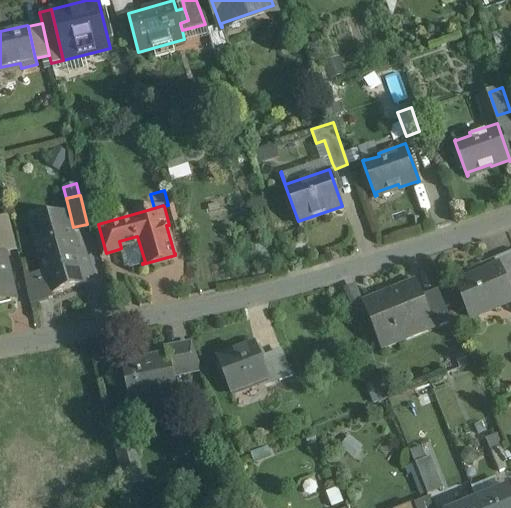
[(8,212),(0,214),(0,241),(1,246),(15,243),(8,212)]
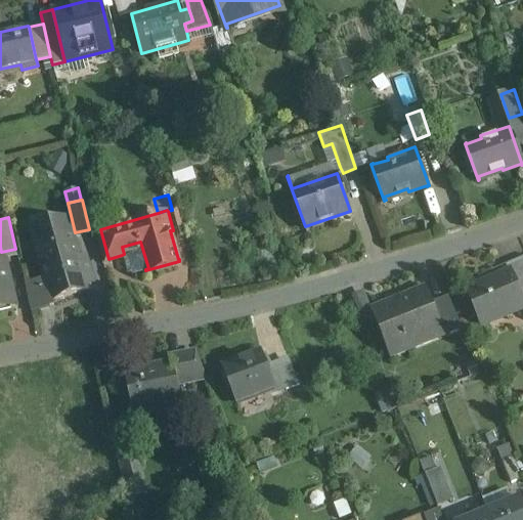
[(53,301),(52,296),(86,287),(84,277),(91,275),(86,257),(79,259),(74,244),(73,244),(66,219),(32,228),(39,253),(46,277),(25,284),(31,308),(53,301)]
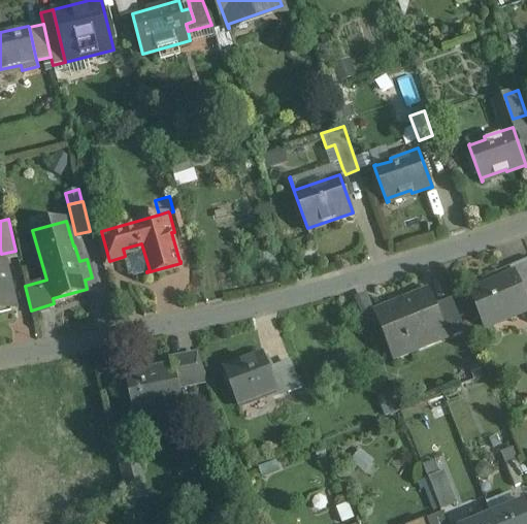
[(141,243),(123,249),(125,256),(123,257),(128,272),(132,274),(146,271),(150,270),(141,243)]
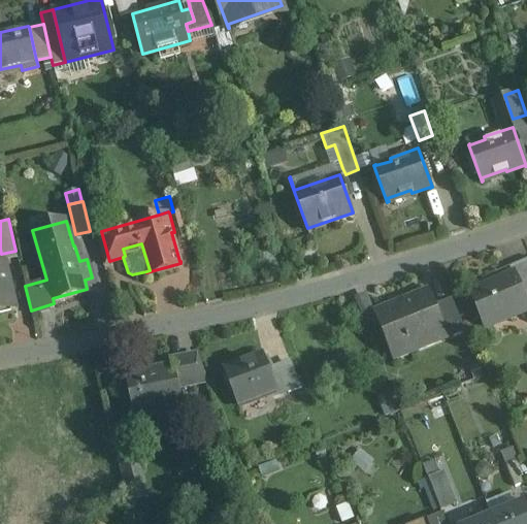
[(526,257),(508,264),(512,271),(488,282),(490,287),(473,294),(486,326),(526,308),(526,302),(525,298),(526,297),(526,257)]
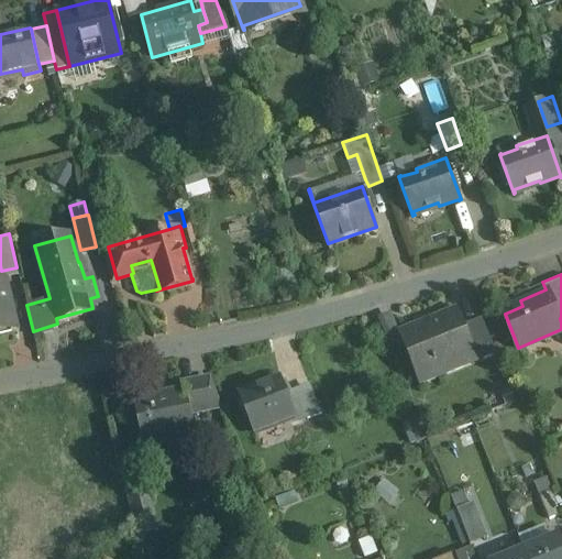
[(4,276),(0,276),(0,330),(17,327),(4,276)]
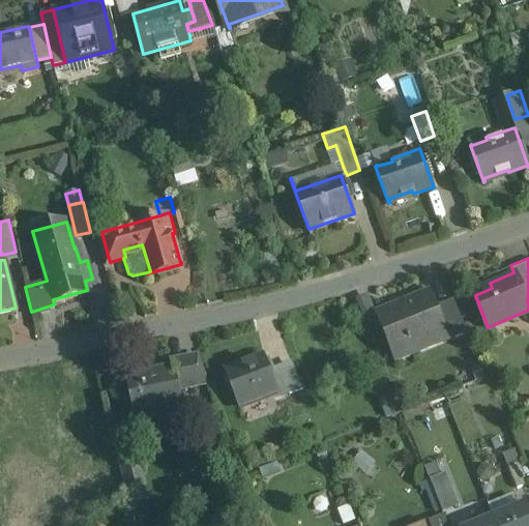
[(436,304),(430,289),(375,312),(393,358),(466,329),(452,297),(436,304)]
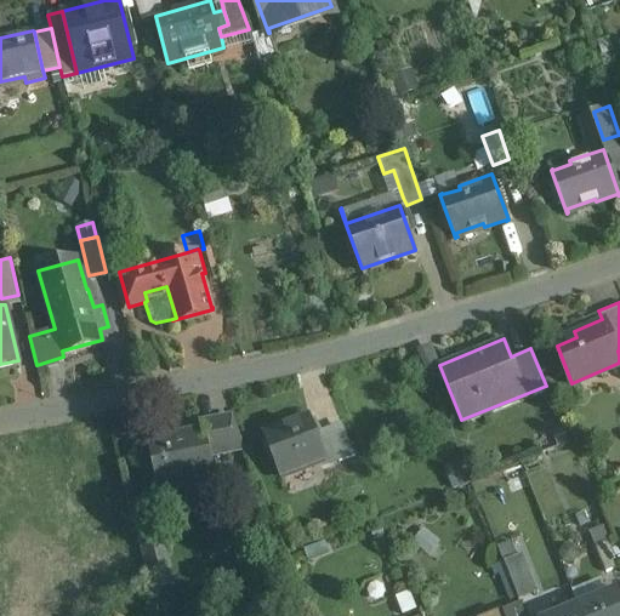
[(244,445),(232,414),(200,420),(202,428),(208,454),(244,445)]
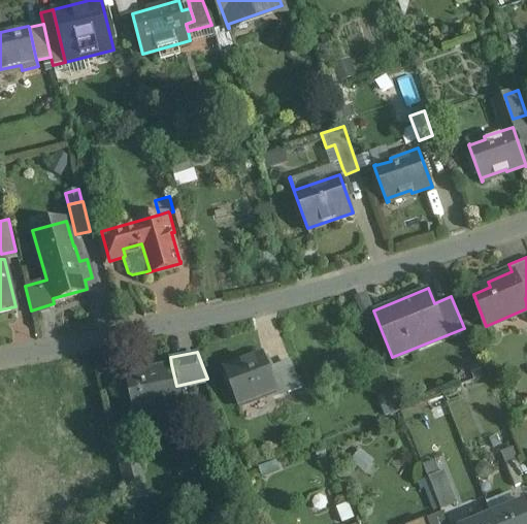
[(262,353),(224,367),(237,403),(275,388),(275,387),(281,385),(274,368),(269,370),(262,353)]
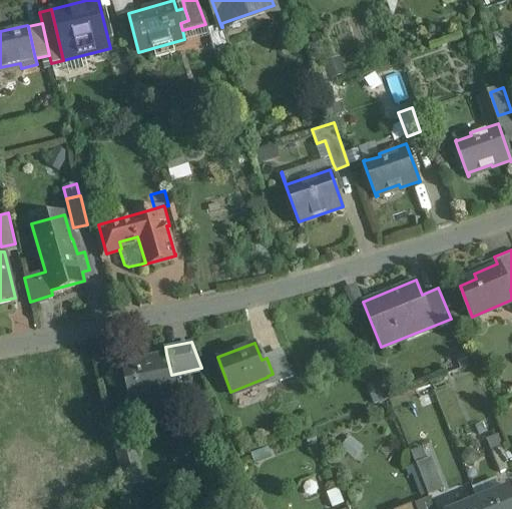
[(283,351),(271,356),(280,379),(293,374),(283,351)]
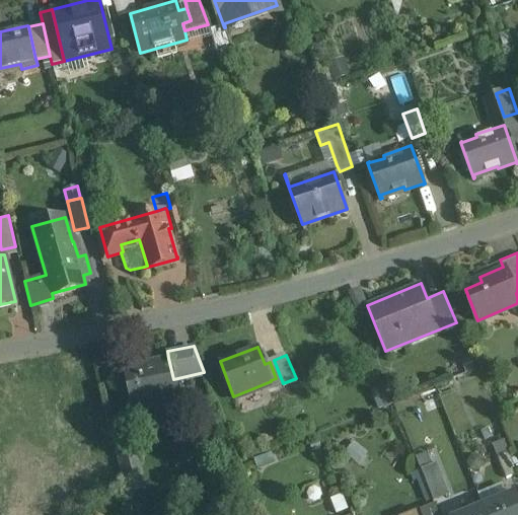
[(168,358),(125,367),(133,407),(177,398),(173,379),(168,358)]
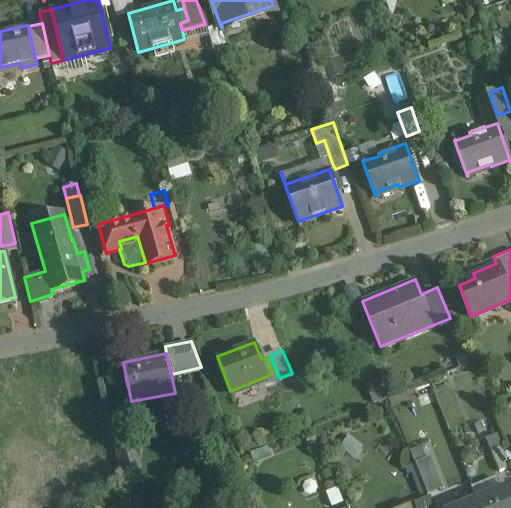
[(247,399),(268,391),(264,382),(244,390),(247,399)]
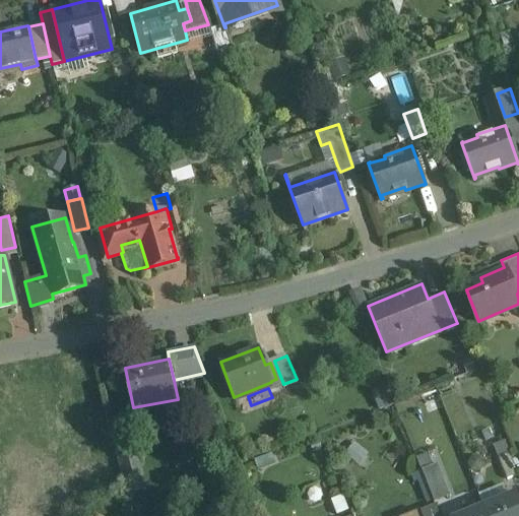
[(135,449),(119,453),(130,502),(146,498),(135,449)]
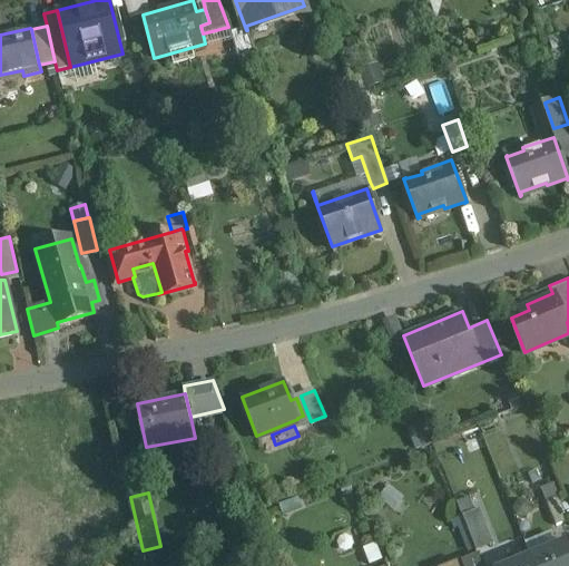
[(558,494),(546,499),(555,523),(567,518),(558,494)]
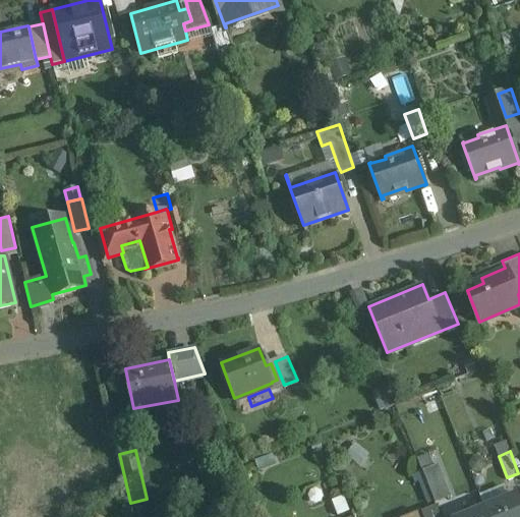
[(450,495),(437,462),(421,469),(434,501),(450,495)]
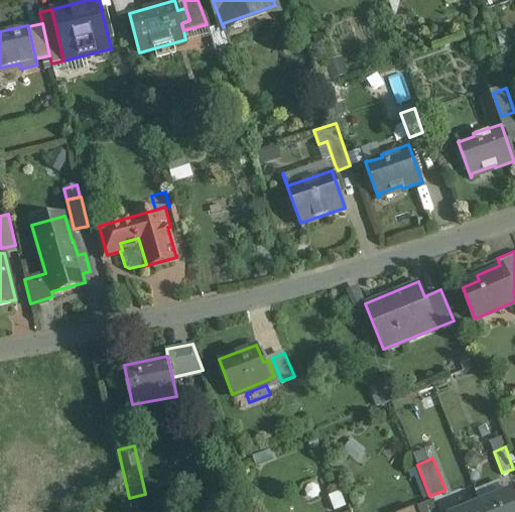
[(511,490),(480,503),(483,511),(514,511),(514,498),(511,489),(511,490)]
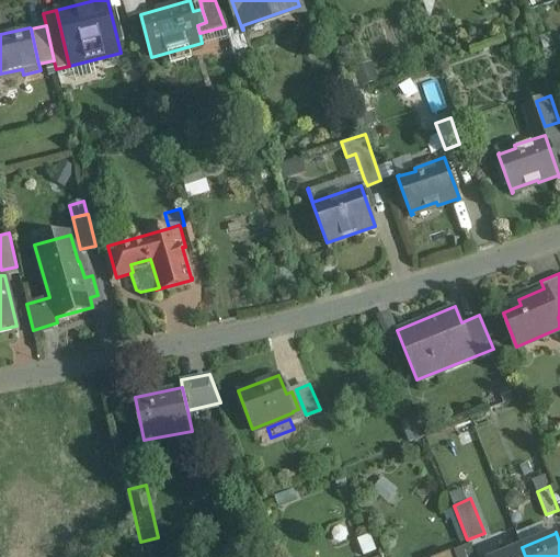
[(473,556),(468,542),(431,556),(473,556)]
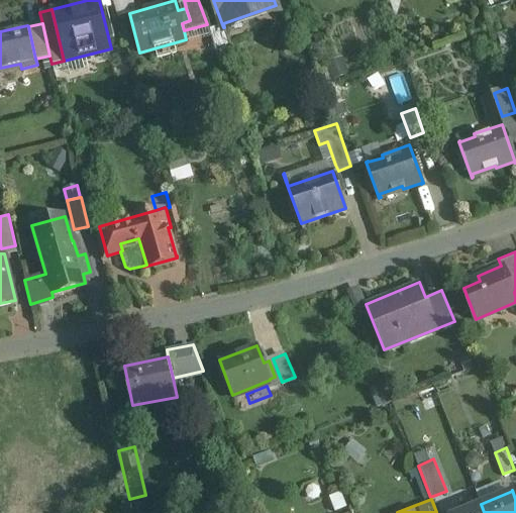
[(484,512),(481,504),(457,512),(484,512)]
